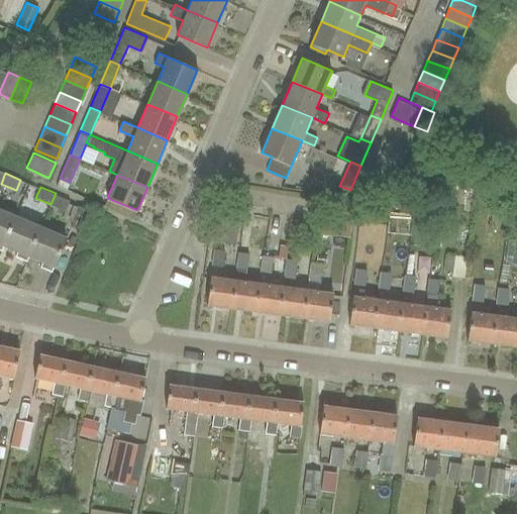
[(71,200),(56,193),(50,204),(66,210),(71,200)]
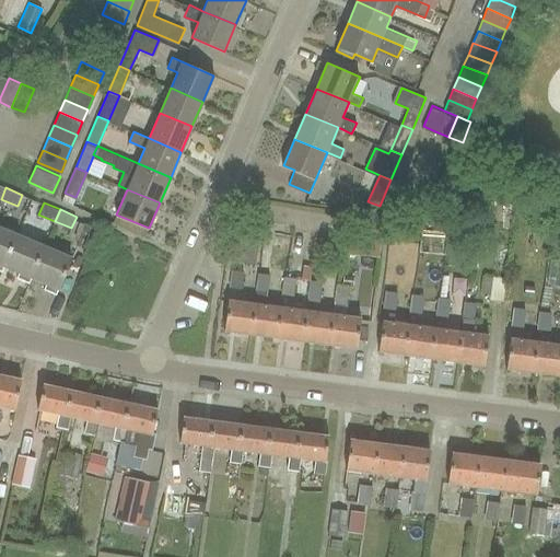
[(0,225),(0,268),(2,270),(4,265),(18,233),(0,225)]
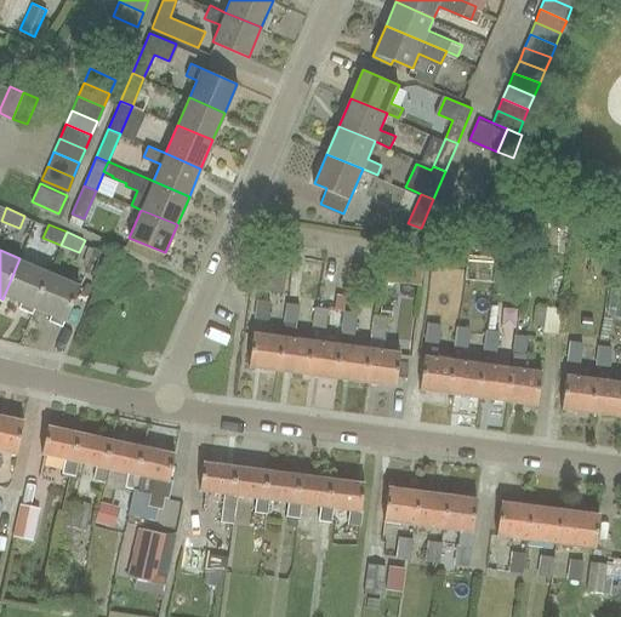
[(286,292),(291,256),(265,252),(260,289),(286,292)]
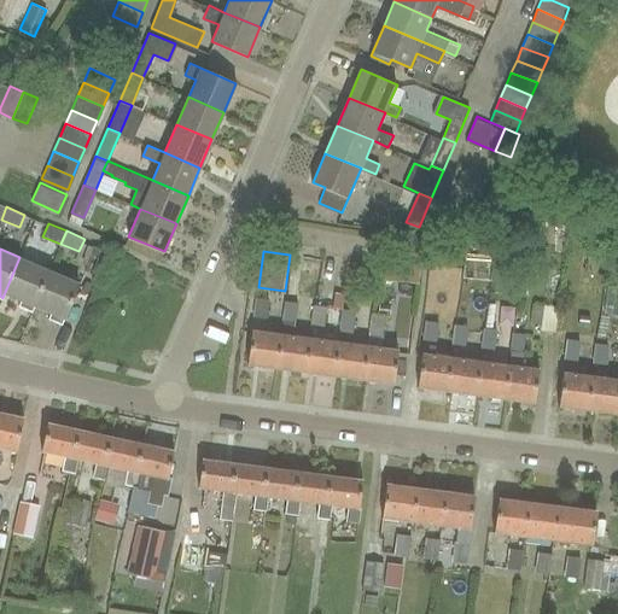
[(19,257),(5,292),(22,299),(19,305),(33,310),(35,305),(50,270),(19,257)]
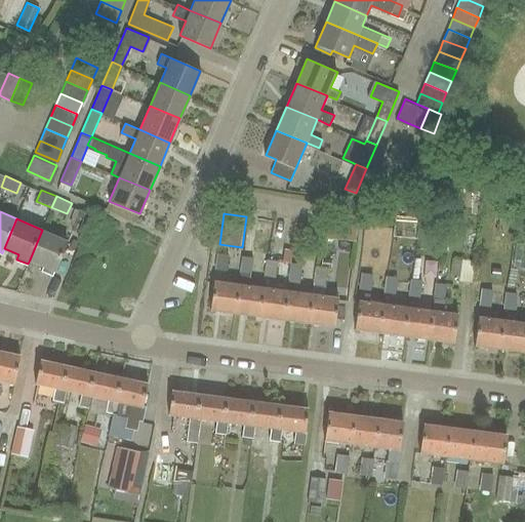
[(42,230),(30,259),(43,266),(41,270),(53,275),(68,240),(42,230)]
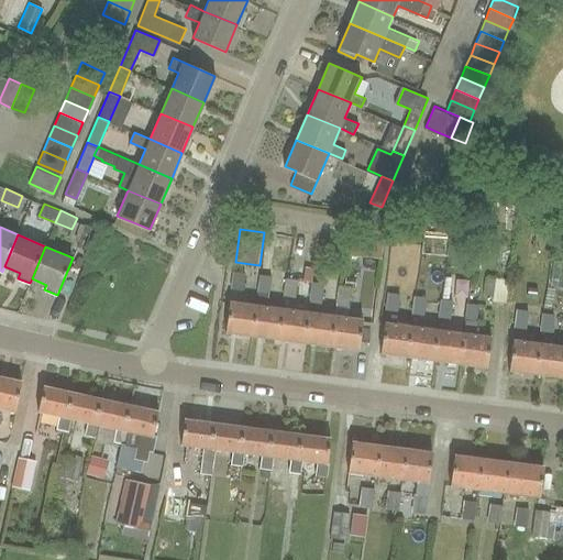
[(245,289),(247,273),(234,271),(231,288),(245,289)]
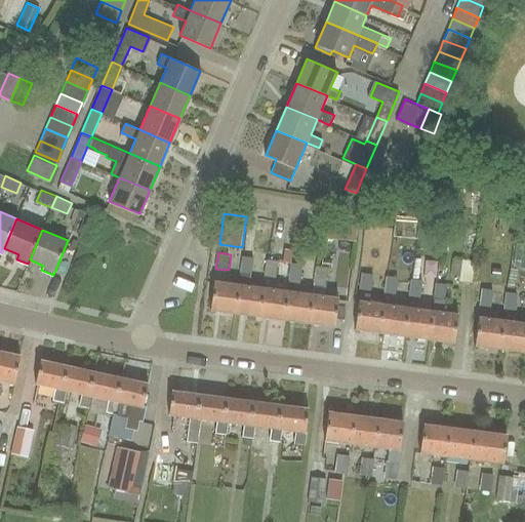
[(252,272),(254,256),(243,254),(241,271),(252,272)]
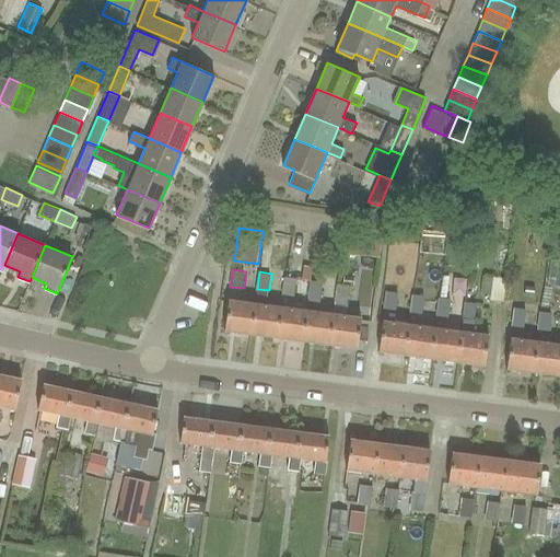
[(295,296),(298,278),(286,276),(283,293),(295,296)]
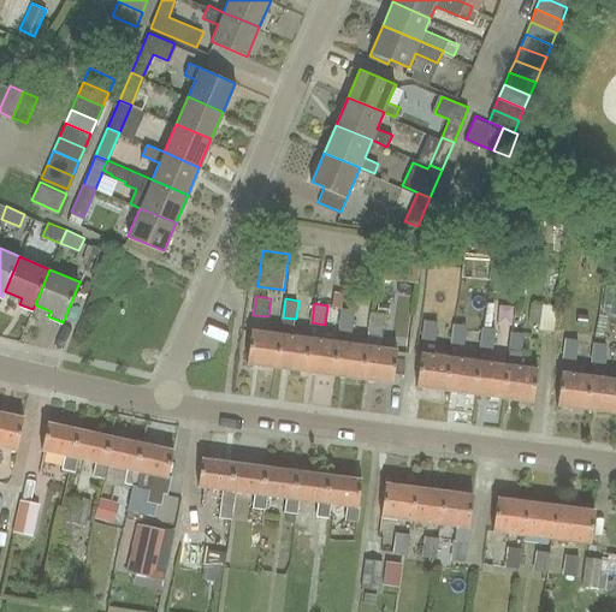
[(355,328),(357,309),(343,307),(341,326),(355,328)]
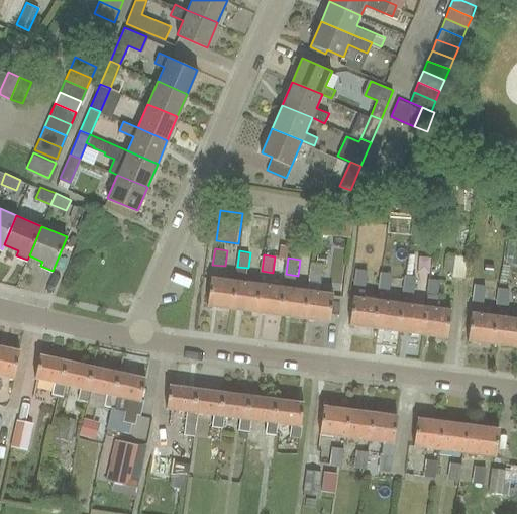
[(322,279),(324,263),(312,262),(310,277),(322,279)]
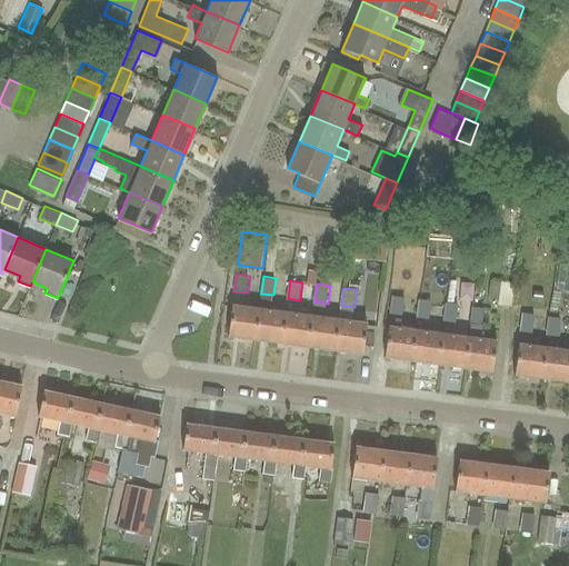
[(403,315),(406,296),(393,294),(390,313),(403,315)]
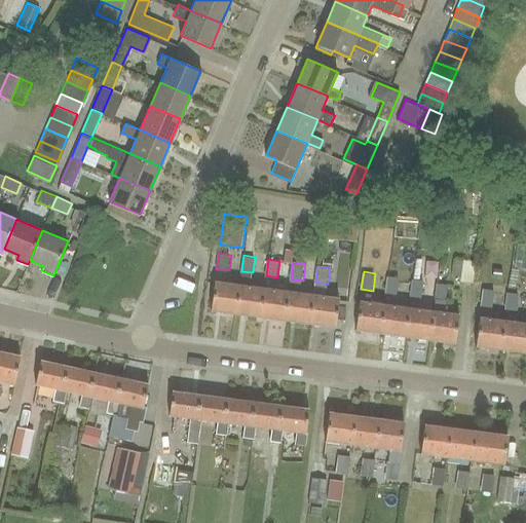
[(399,294),(401,277),(388,275),(386,293),(399,294)]
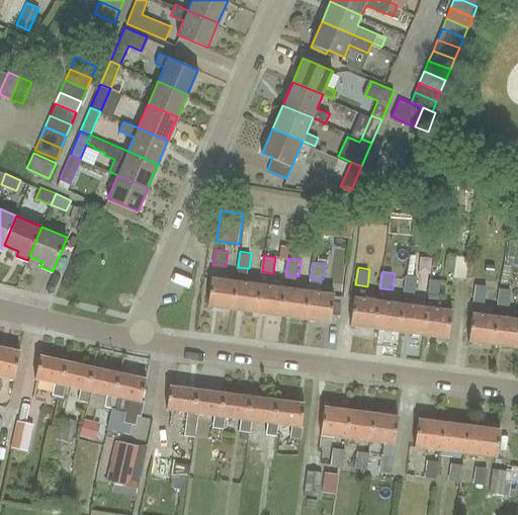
[(417,292),(419,276),(408,274),(405,291),(417,292)]
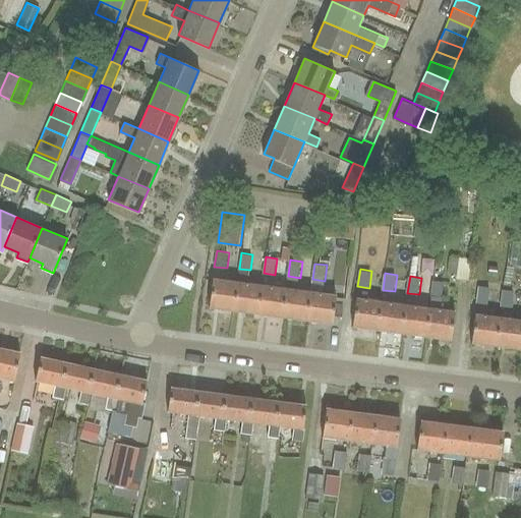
[(213,279),(209,306),(234,309),(237,282),(213,279)]
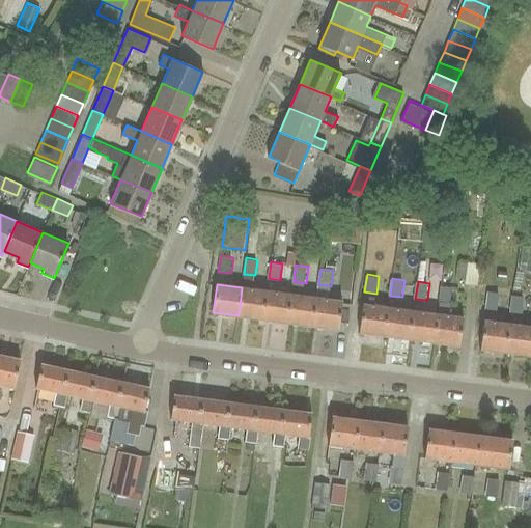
[(453,304),(455,287),(443,285),(441,302),(453,304)]
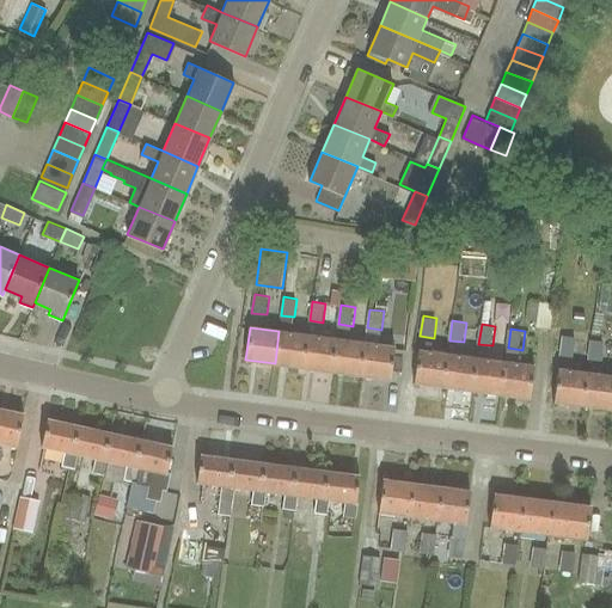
[(279,331),(275,363),(304,367),(307,335),(279,331)]
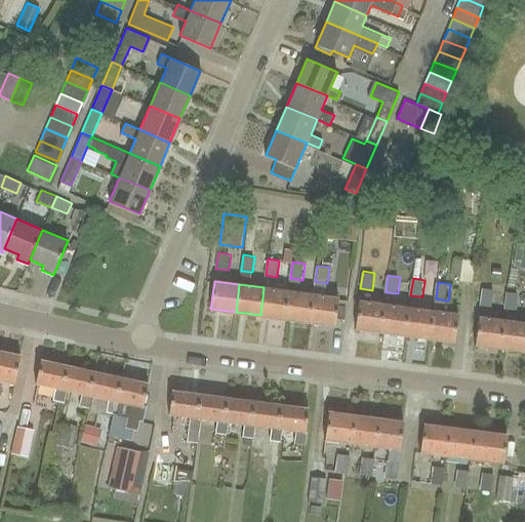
[(264,287),(260,315),(285,318),(289,290),(264,287)]
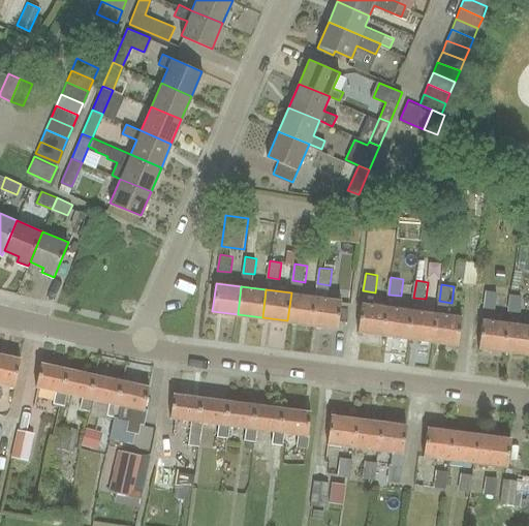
[(497,308),(499,291),(486,289),(484,307),(497,308)]
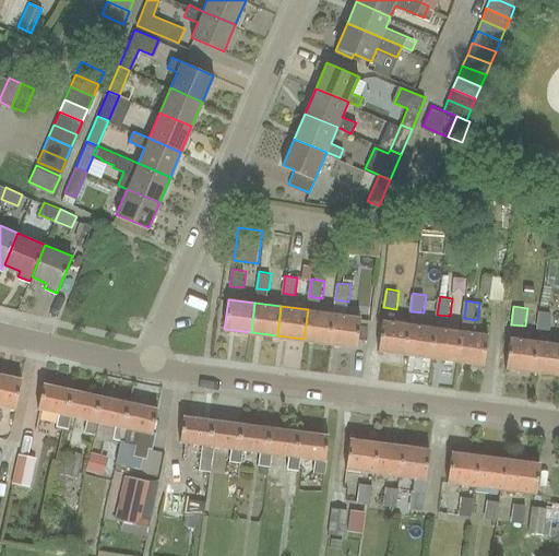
[(308,309),(304,339),(330,343),(334,312),(308,309)]
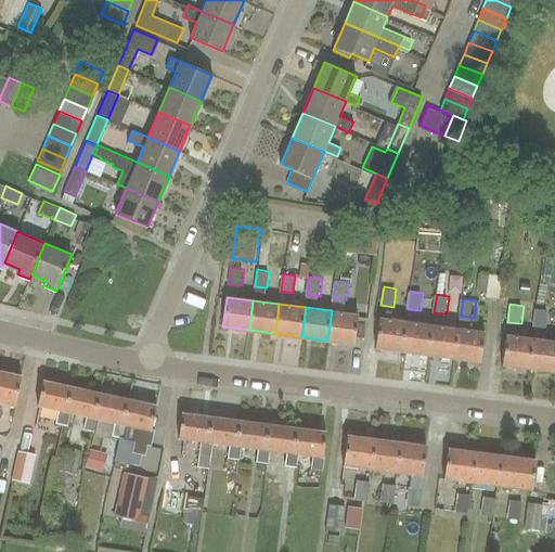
[(546,328),(550,309),(537,308),(534,325),(546,328)]
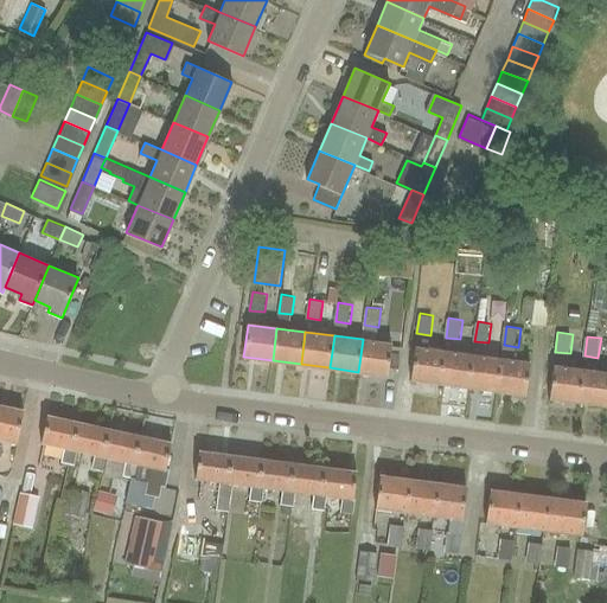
[(363,339),(358,372),(388,376),(391,344),(363,339)]
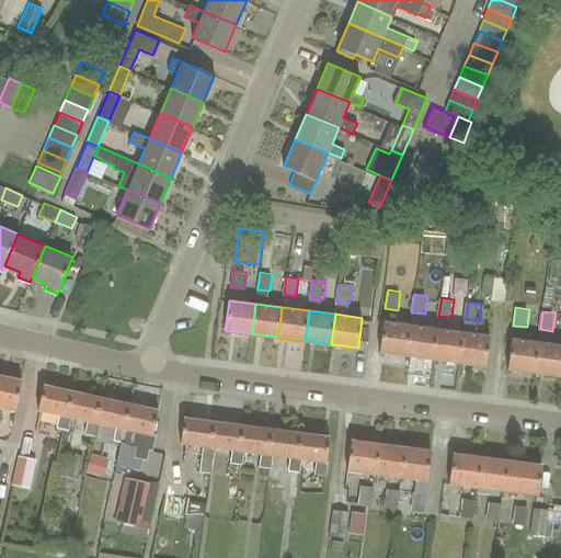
[(384,320),(379,350),(405,353),(410,323),(384,320)]
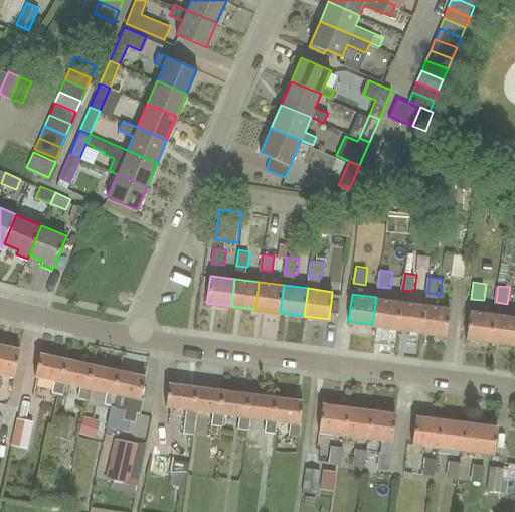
[(376,297),(372,324),(397,328),(401,301),(376,297)]
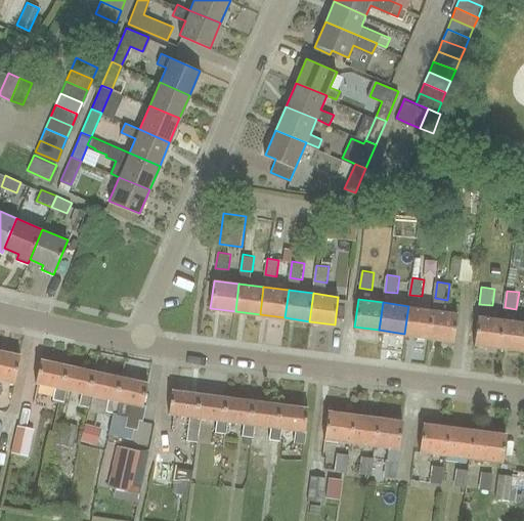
[(408,306),(404,334),(429,337),(433,309),(408,306)]
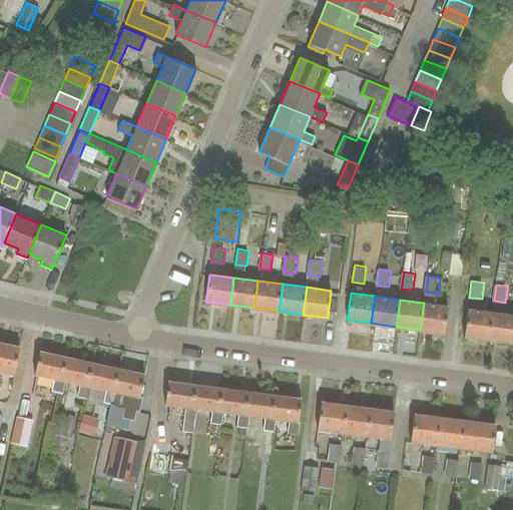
[(424,303),(420,330),(445,334),(449,307),(424,303)]
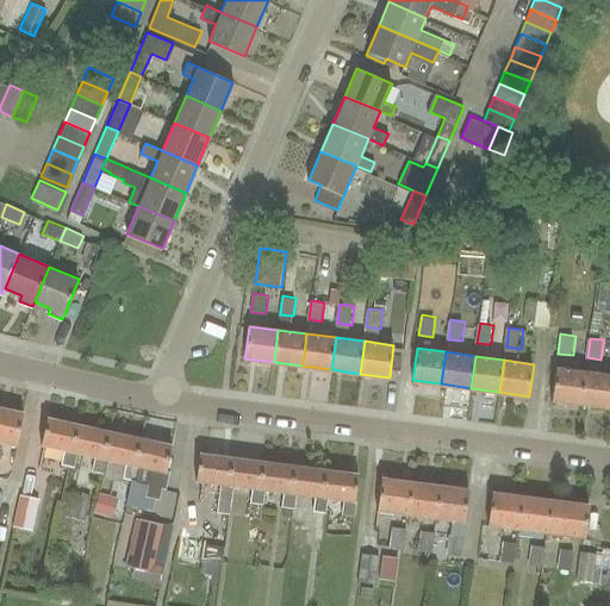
[(556,367),(552,400),(580,404),(585,370),(556,367)]
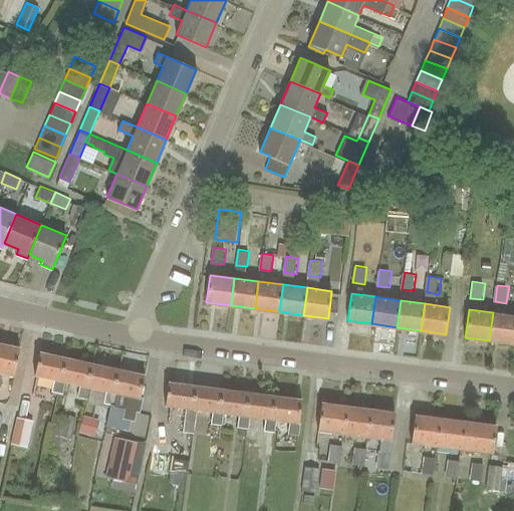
[(513,314),(493,312),(489,340),(513,343),(513,340),(513,314)]
